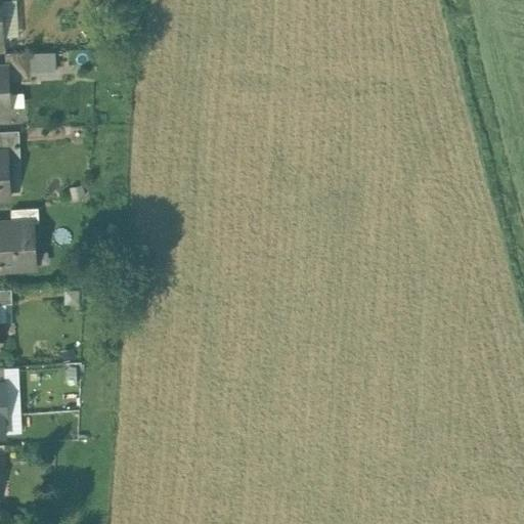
[(19,33),(17,0),(6,0),(8,34),(19,33)]
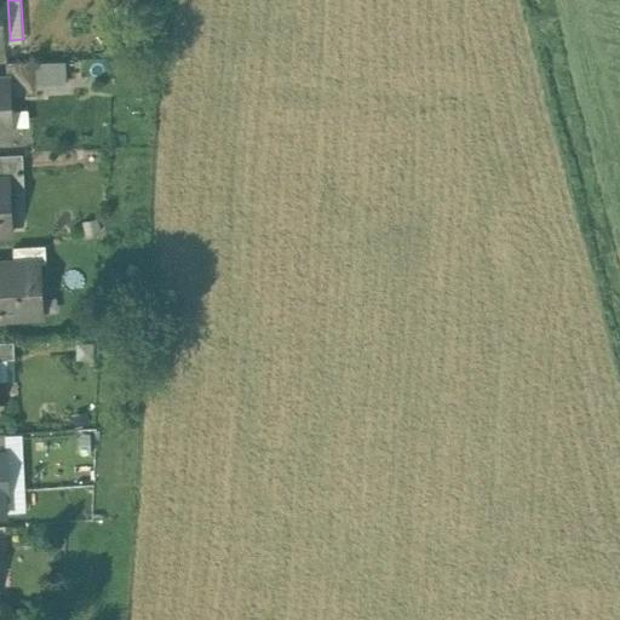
[(65,84),(65,58),(38,58),(38,84),(65,84)]
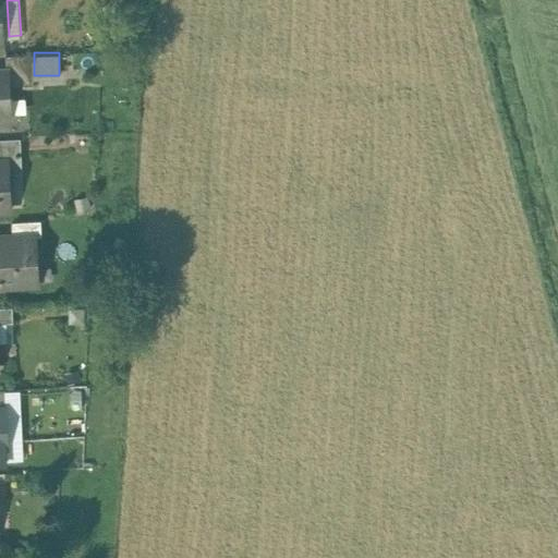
[(32,53),(5,56),(7,69),(9,69),(10,85),(33,84),(32,53)]
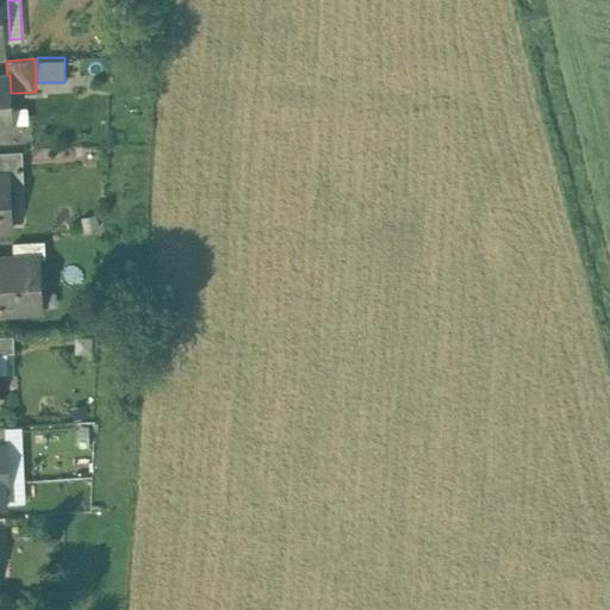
[(7,75),(0,75),(0,125),(12,125),(11,93),(10,75),(7,75)]
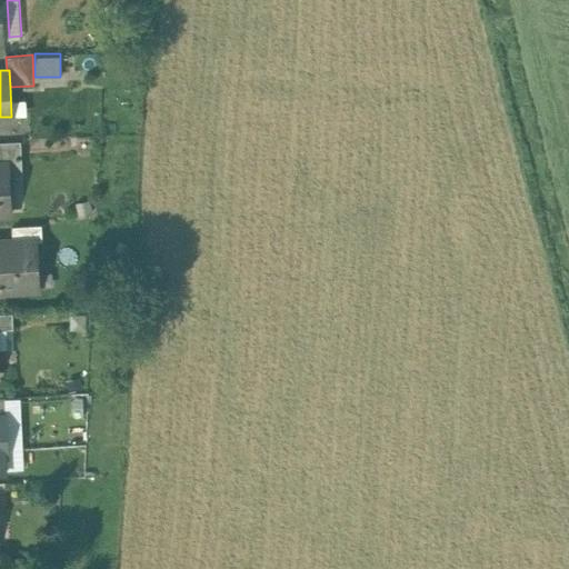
[(20,141),(0,142),(0,157),(20,156),(20,141)]
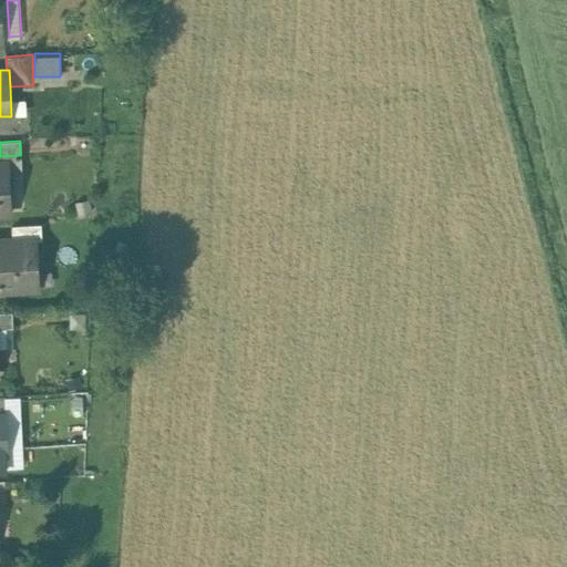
[(0,212),(2,212),(1,197),(9,197),(8,175),(21,174),(20,155),(0,156),(0,212)]
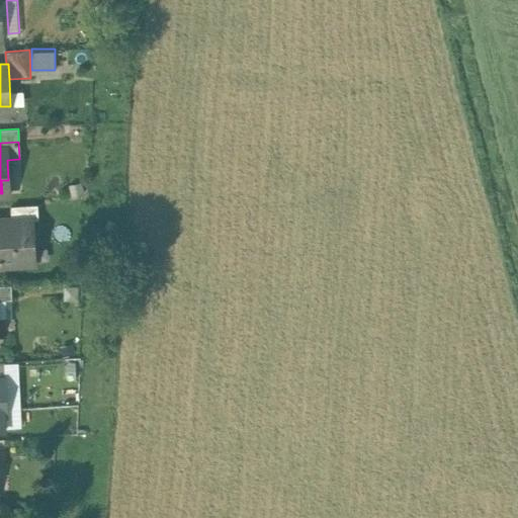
[(37,204),(10,205),(11,219),(38,217),(37,204)]
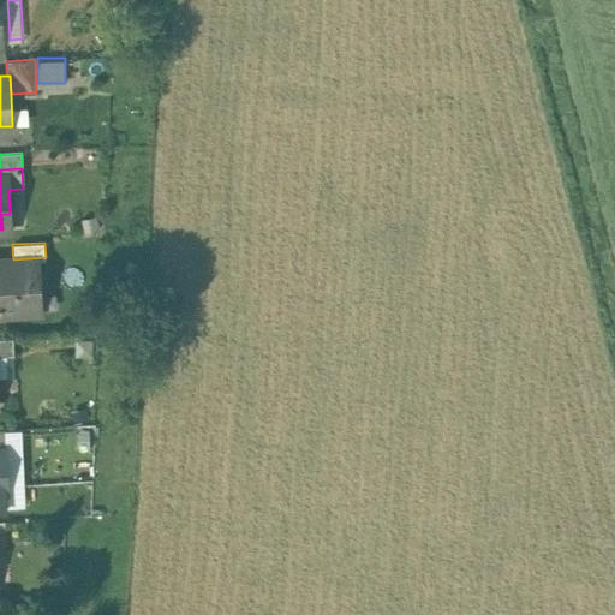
[(13,263),(0,264),(0,314),(4,315),(4,309),(16,308),(17,314),(43,312),(40,261),(46,260),(46,257),(13,260),(13,263)]
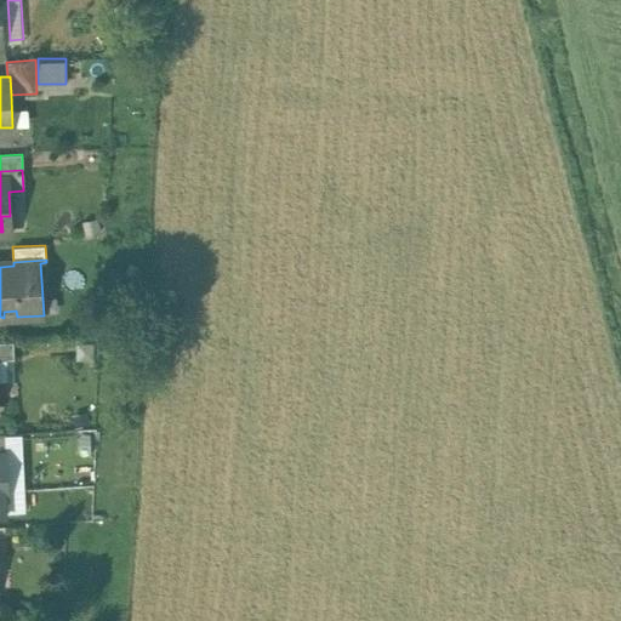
[(0,323),(17,322),(17,317),(16,311),(4,312),(4,318),(0,317),(0,323)]
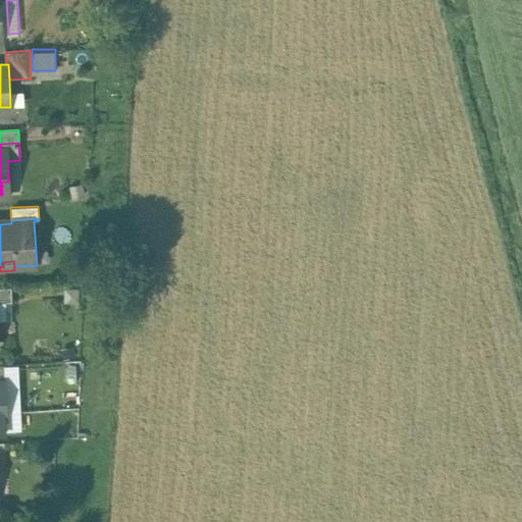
[(11,286),(0,286),(0,302),(12,302),(11,286)]
